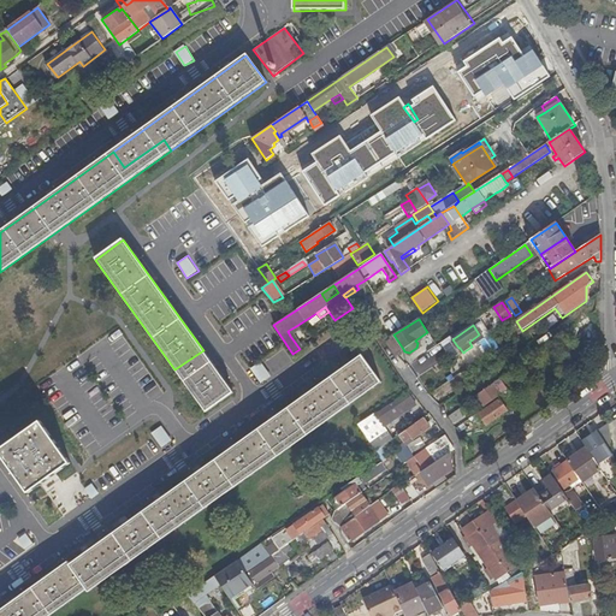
[(296,326),(288,331),(290,336),(298,330),(296,326)]
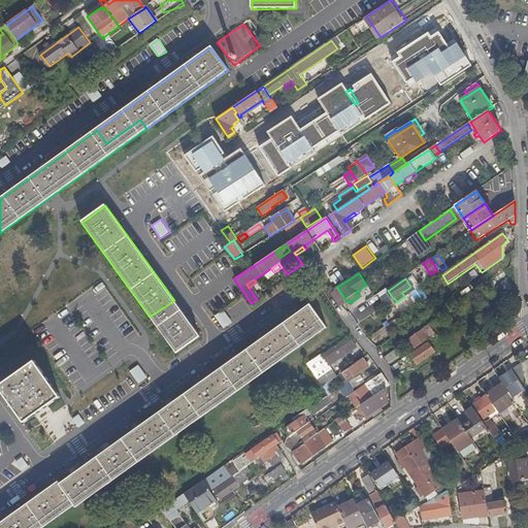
[(345,299),(337,287),(330,292),(333,296),(339,304),(345,299)]
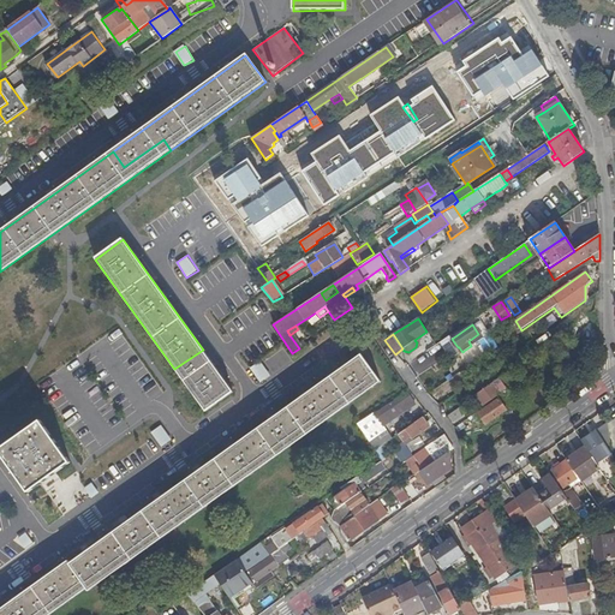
[(446,346),(442,341),(436,345),(424,353),(428,358),(446,346)]
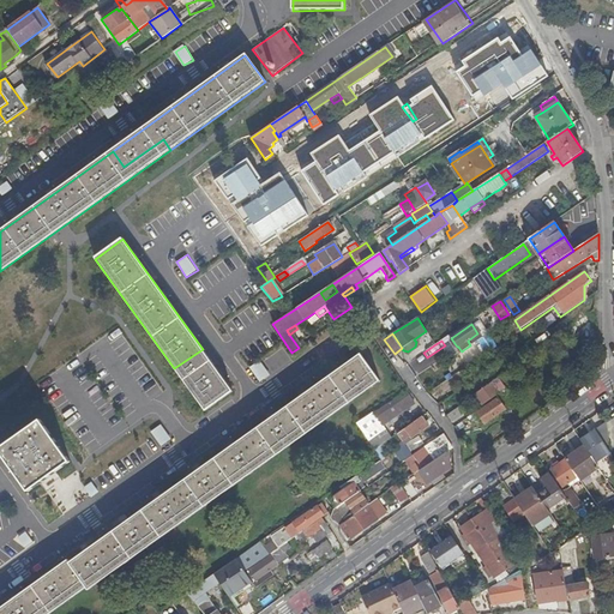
[(193,377),(212,363),(203,349),(174,368),(196,397),(203,392),(193,377)]
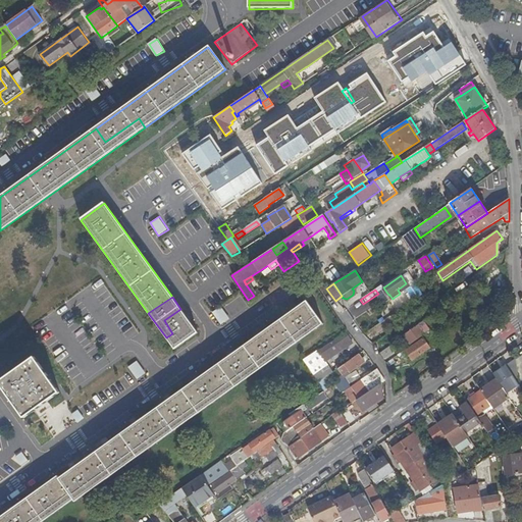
[(307,302),(59,479),(58,476),(0,517),(0,521),(41,521),(73,500),(75,502),(323,324),(307,302)]
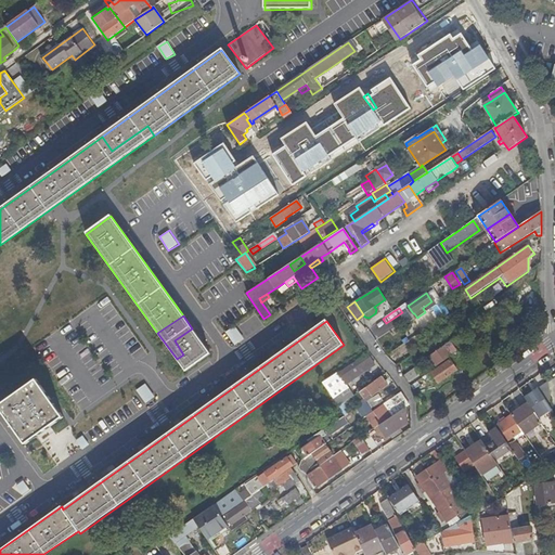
[(235,326),(227,333),(236,345),(245,338),(235,326)]
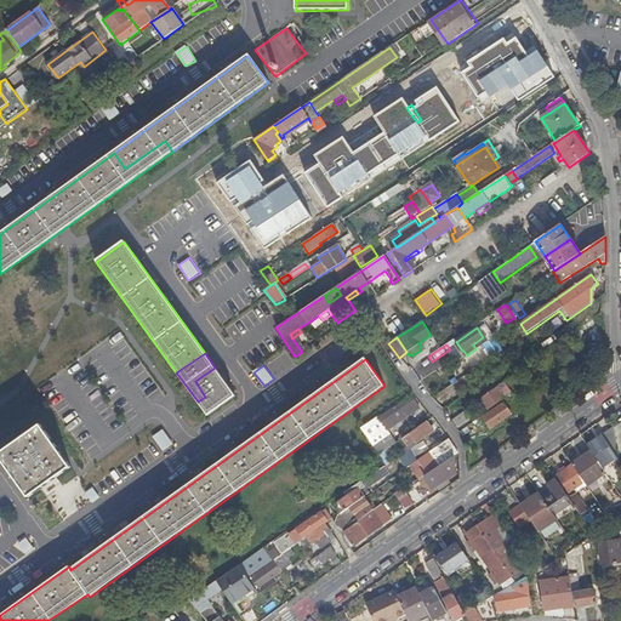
[(205,397),(198,402),(208,415),(235,396),(215,368),(195,381),(205,397)]
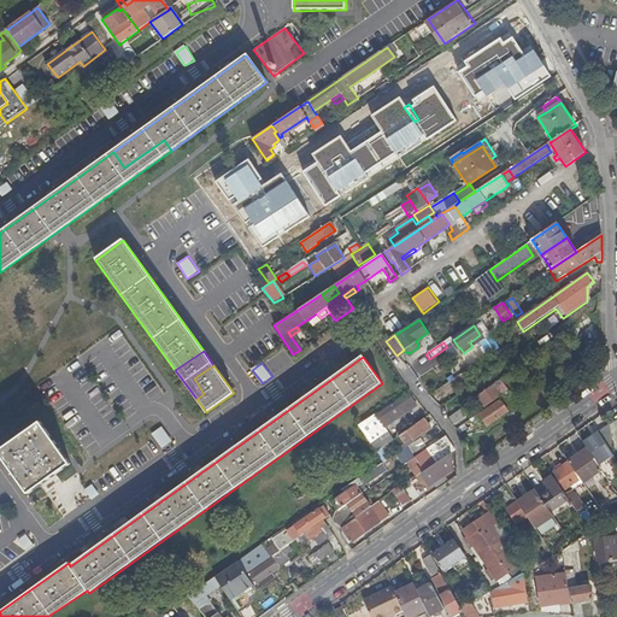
[(441,388),(450,400),(470,386),(462,374),(441,388)]
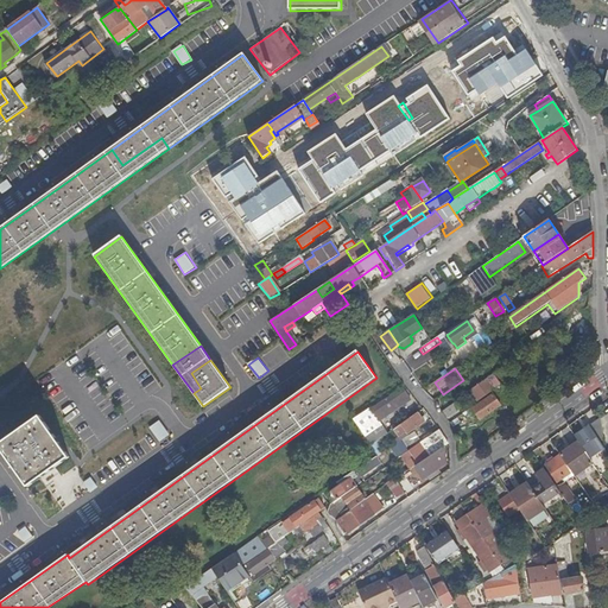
[(489,384),(495,379),(492,375),(470,391),(476,399),(483,394),(486,397),(493,391),(489,384)]
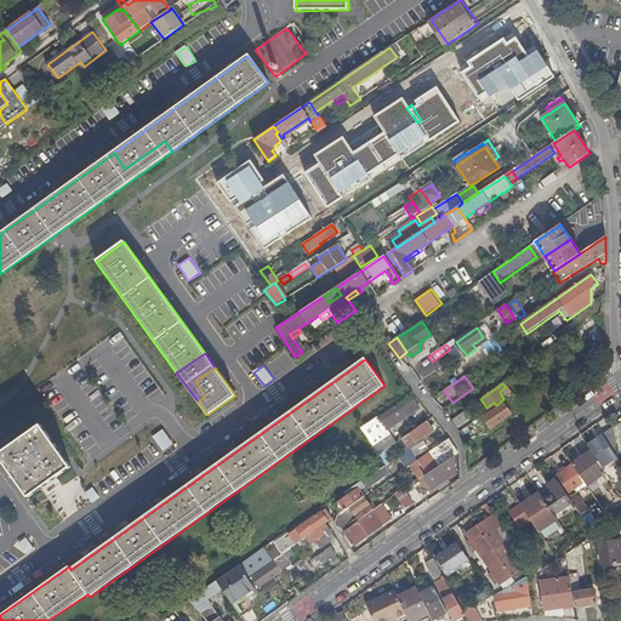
[(379,419),(377,417),(362,428),(371,443),(387,431),(420,408),(411,396),(379,419)]
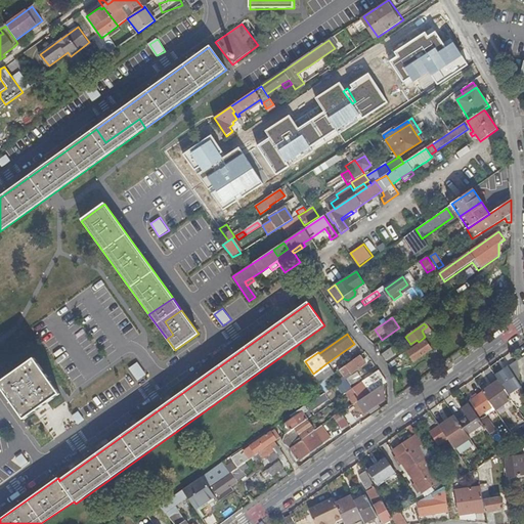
[(431,350),(425,341),(407,352),(413,361),(431,350)]
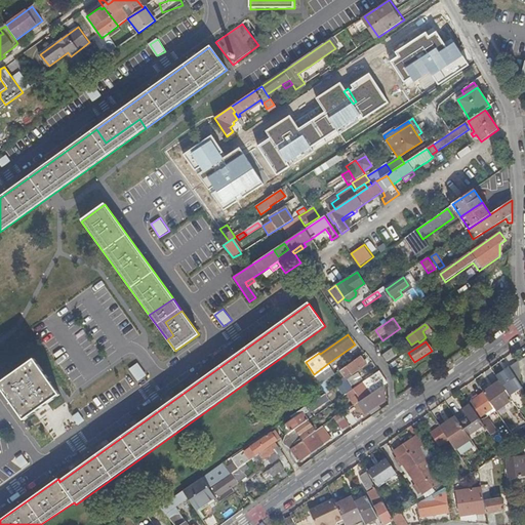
[(397,353),(393,347),(379,356),(385,362),(397,353)]
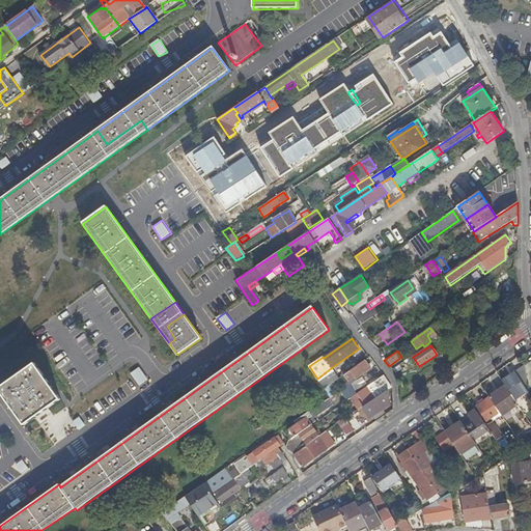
[(344,375),(348,382),(354,378),(356,379),(370,368),(365,360),(344,375)]
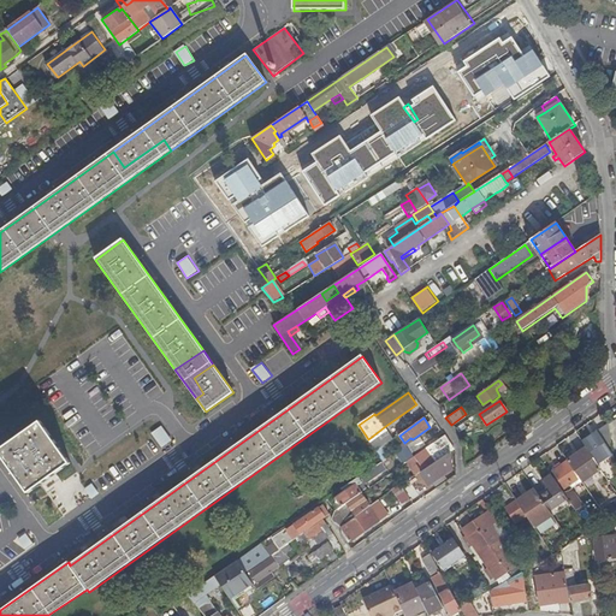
[(0,450),(0,454),(16,475),(58,448),(40,422),(0,450)]
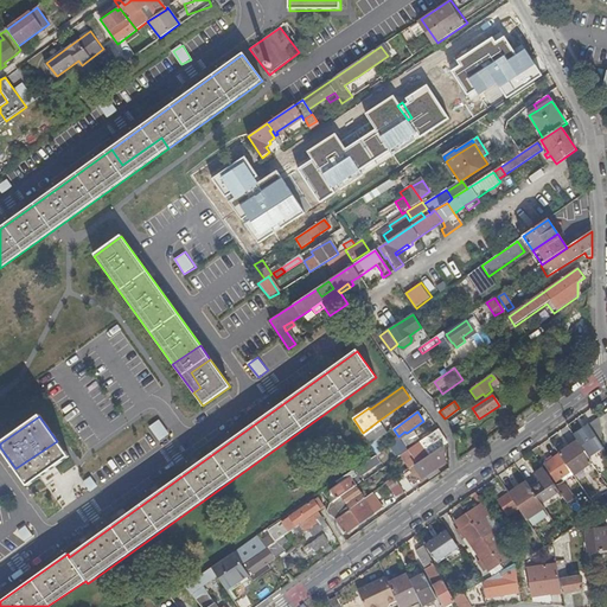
[(588,458),(604,447),(599,419),(574,436),(577,441),(588,457),(588,458)]
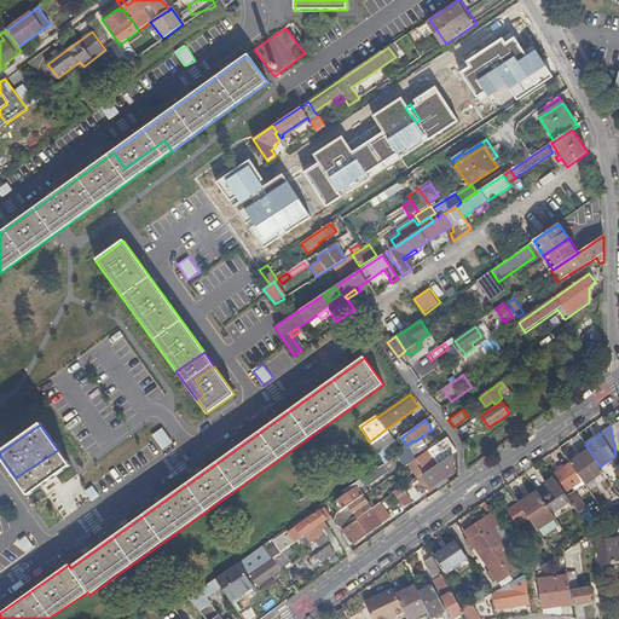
[(163,428),(154,435),(163,450),(174,443),(163,428)]
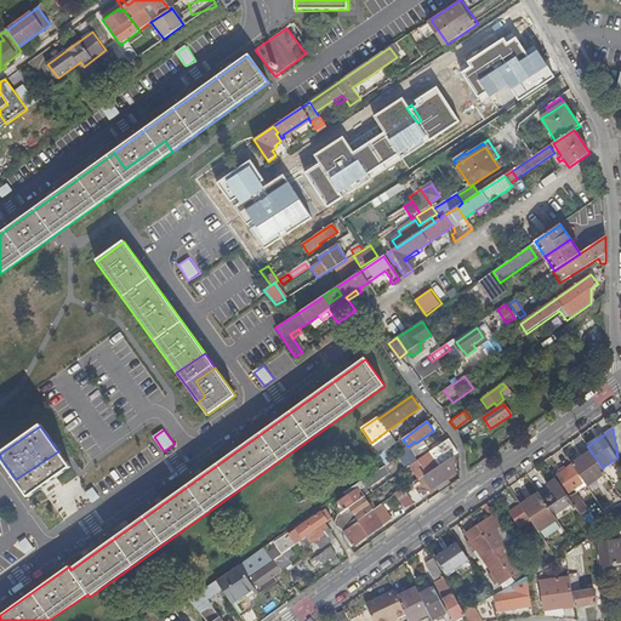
[(397,443),(387,431),(371,443),(379,455),(386,450),(397,443)]
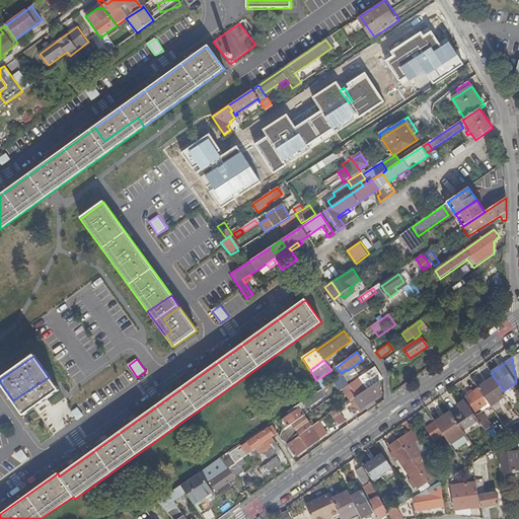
[(361,374),(356,368),(344,376),(349,383),(361,374)]
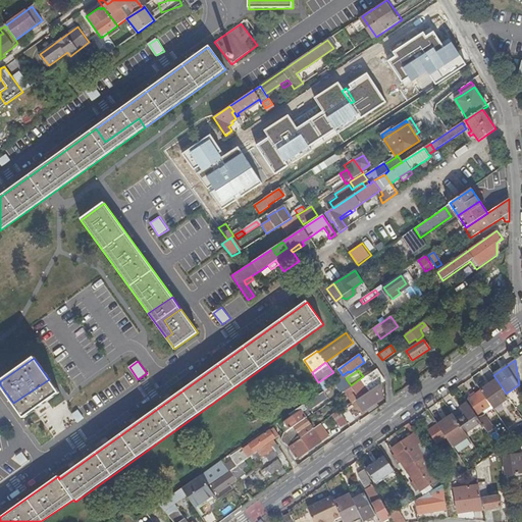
[(376,370),(352,386),(359,399),(369,392),(376,386),(372,380),(379,375),(376,370)]
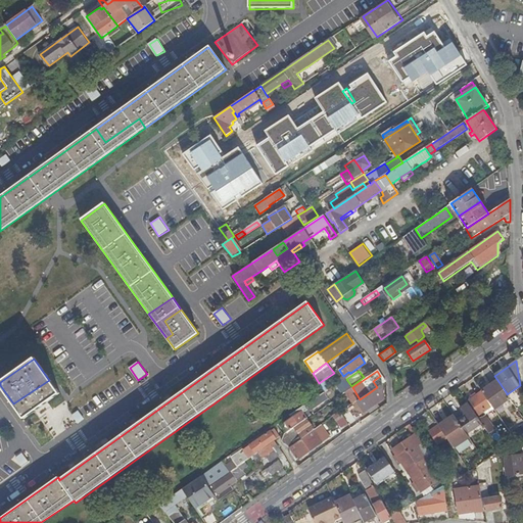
[(385,382),(380,376),(373,381),(377,387),(382,384),(385,382)]
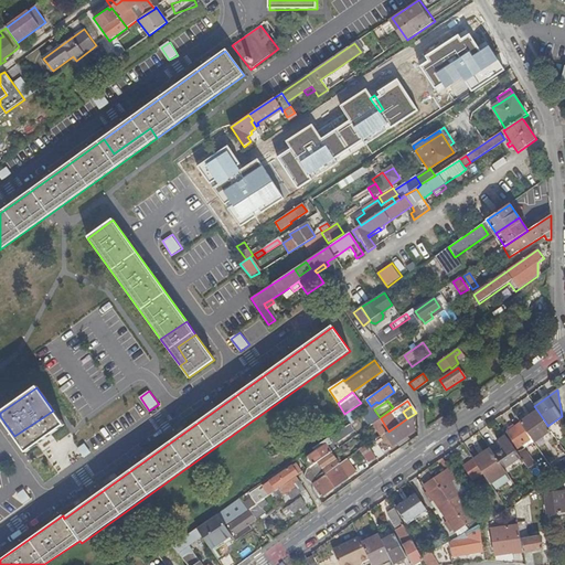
[(358,419),(351,409),(344,414),(351,424),(358,419)]
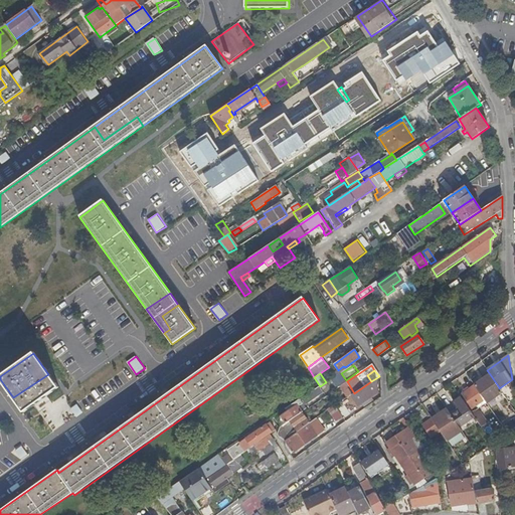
[(331,379),(337,388),(339,386),(346,382),(339,373),(331,379)]
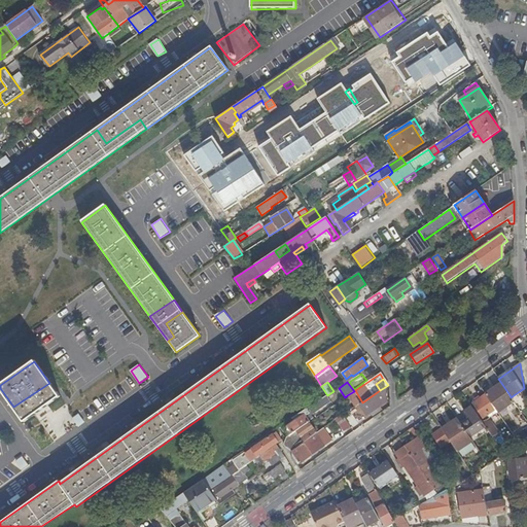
[(60,396),(49,383),(13,407),(24,422),(60,396)]
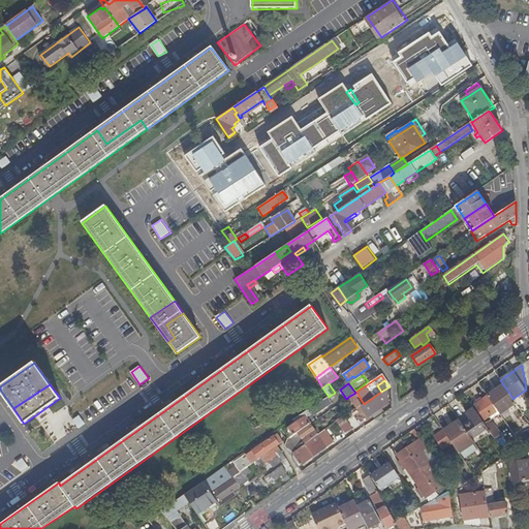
[(503,384),(487,396),(496,409),(512,398),(503,384)]
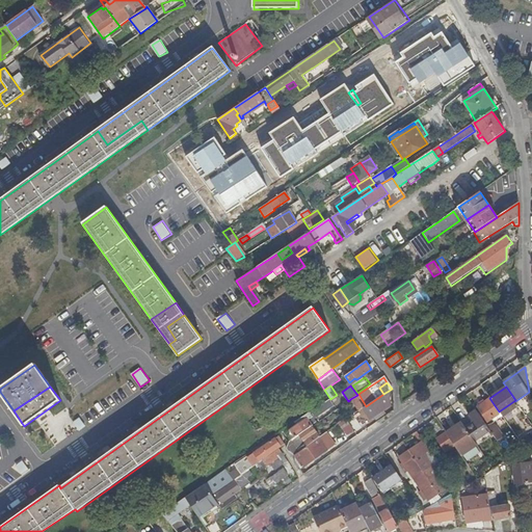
[(388,404),(389,391),(383,394),(376,399),(366,406),(365,406),(362,408),(369,418),(388,404)]
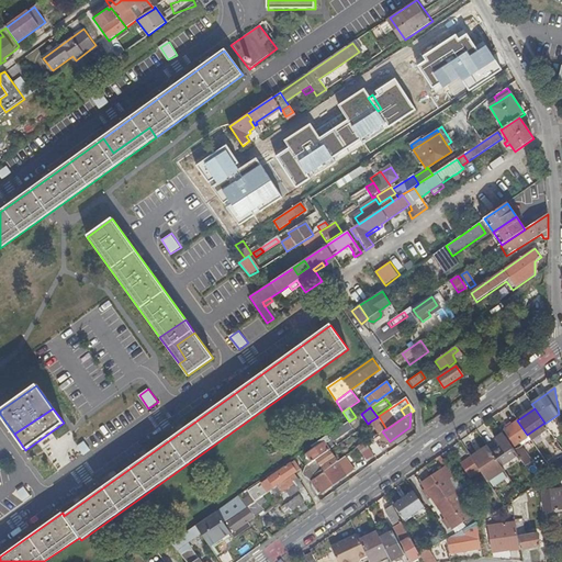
[(370,422),(379,434),(382,431),(385,429),(378,417),(370,422)]
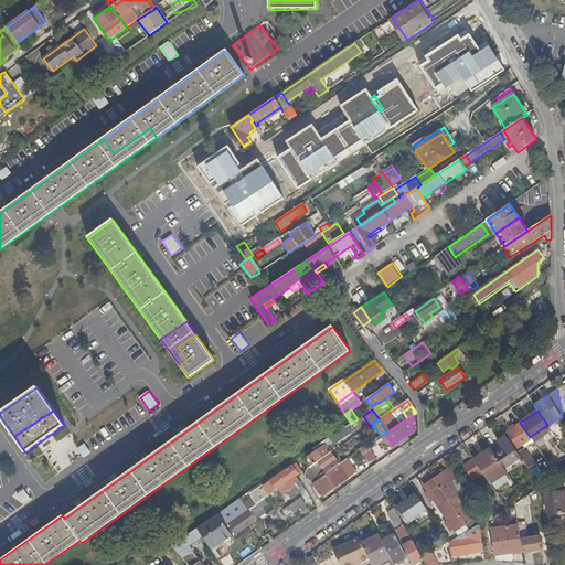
[(513,427),(511,429),(507,433),(518,449),(531,439),(530,437),(520,423),(518,425),(513,427)]
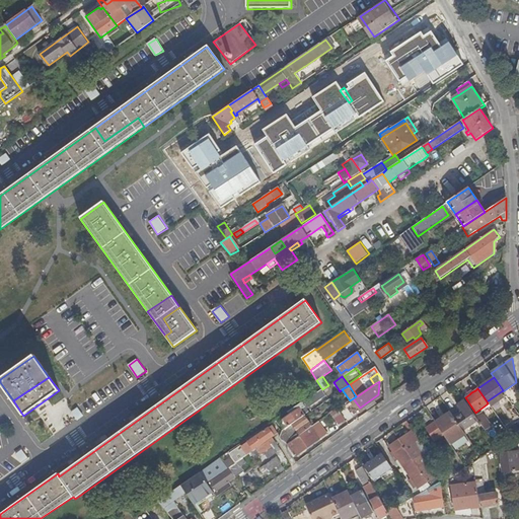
[(279,422),(284,430),(304,416),(312,410),(310,406),(320,399),(322,396),(321,394),(323,393),(321,390),(297,406),(298,409),(279,422)]
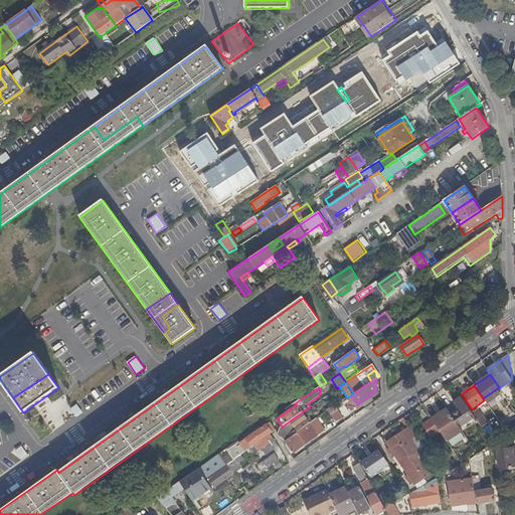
[(456,421),(470,412),(456,391),(449,396),(456,406),(449,411),(456,421)]
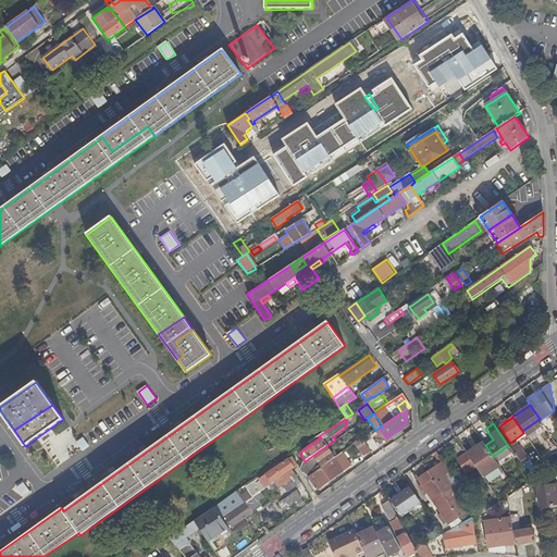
[(371,434),(364,440),(372,452),(380,446),(371,434)]
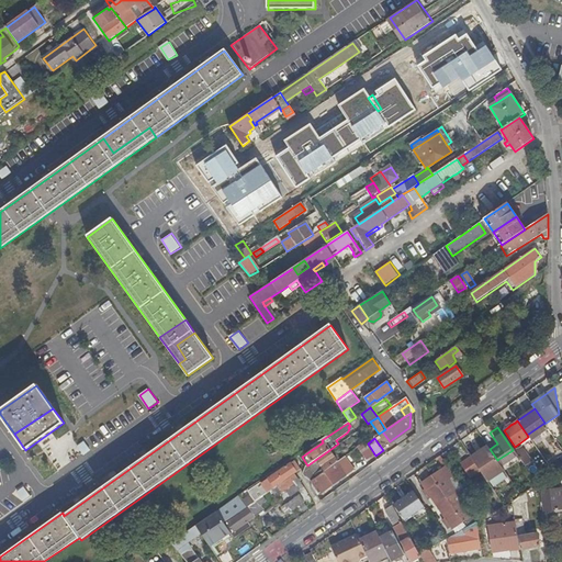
[(483,440),(473,447),(467,451),(471,458),(480,470),(483,475),(498,464),(483,440)]
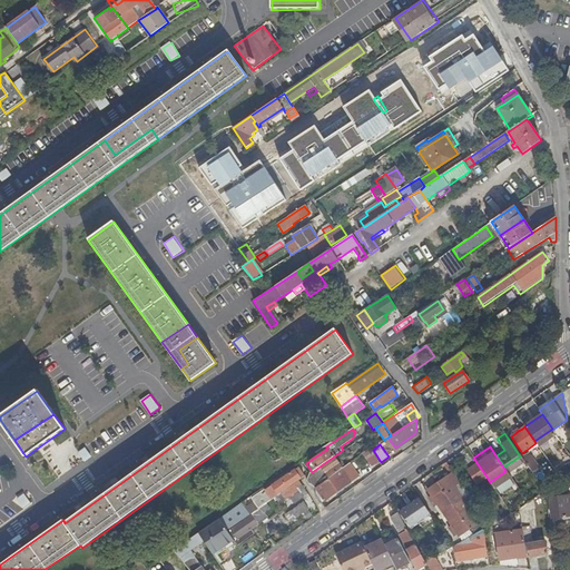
[(372,467),(379,461),(371,451),(369,448),(363,453),(372,467)]
